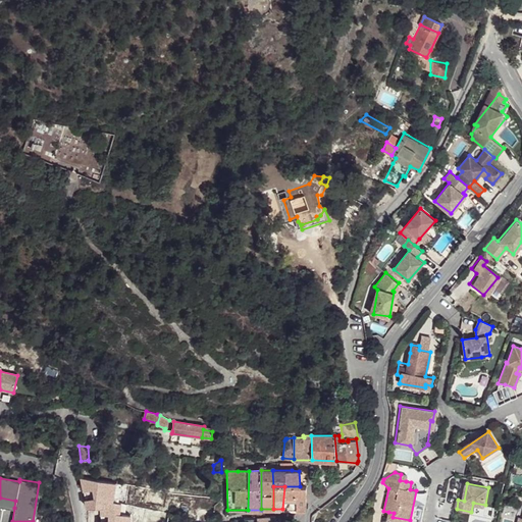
[(282,509),(301,510),(304,509),(305,507),(306,486),(300,486),(284,486),(282,509)]
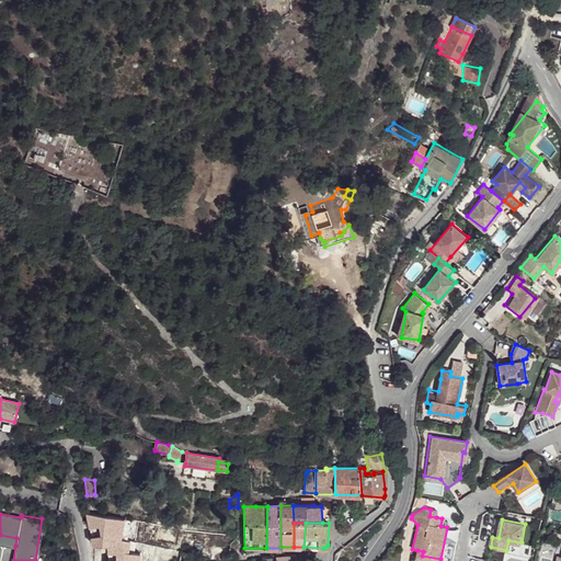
[(0,535),(0,542),(15,546),(16,538),(0,535)]
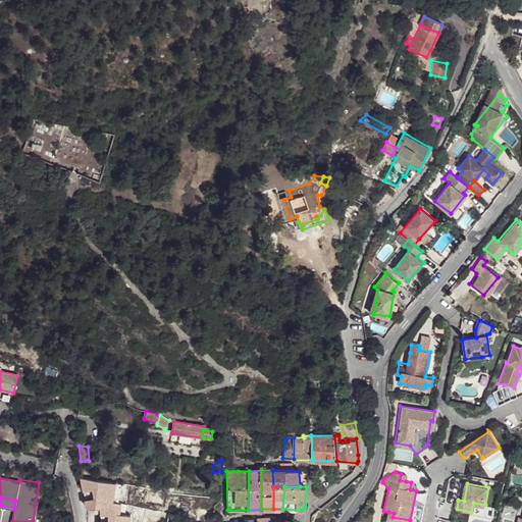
[(521,521),(521,503),(521,506),(514,504),(511,516),(513,516),(511,521),(521,521)]
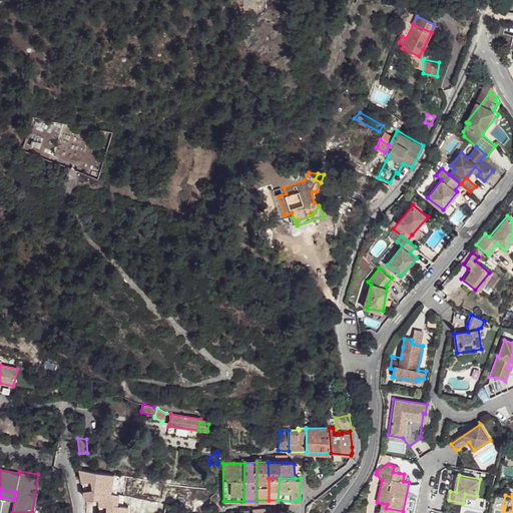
[(387,504),(382,503),(381,510),(396,512),(402,512),(403,511),(386,508),(387,504)]
